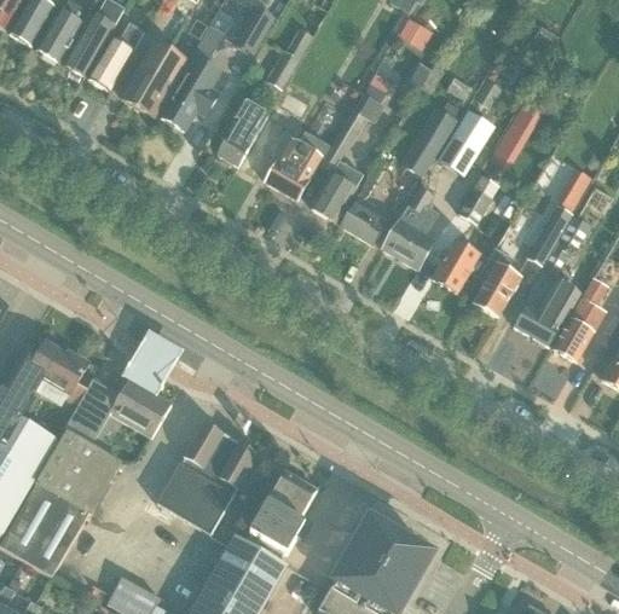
[(0,0),(0,24),(7,29),(23,0),(0,0)]
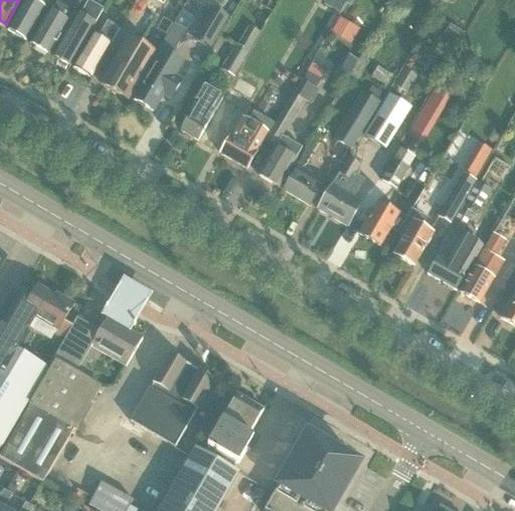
[(27,37),(46,4),(48,0),(25,0),(9,26),(27,37)]
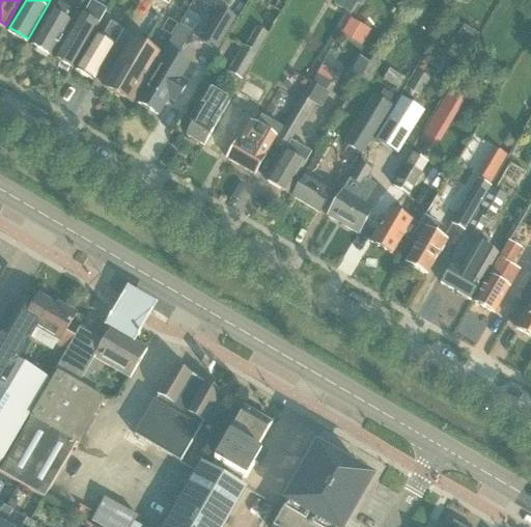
[(52,52),(73,19),(78,8),(62,0),(59,0),(54,7),(52,6),(32,40),(52,52)]
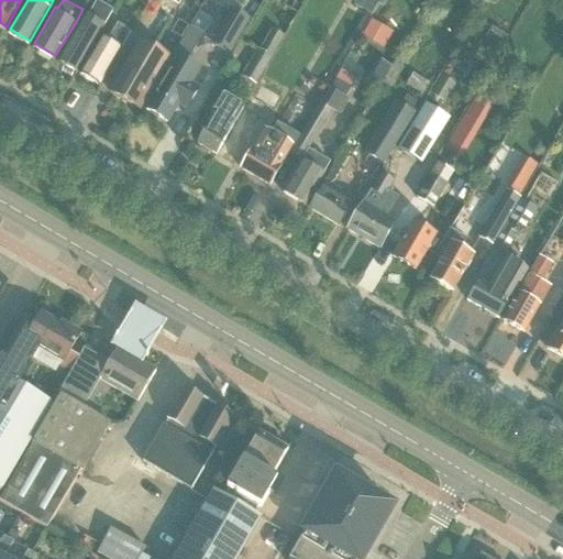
[(78,68),(106,22),(114,7),(103,0),(96,0),(89,12),(79,30),(76,29),(59,57),(78,68)]
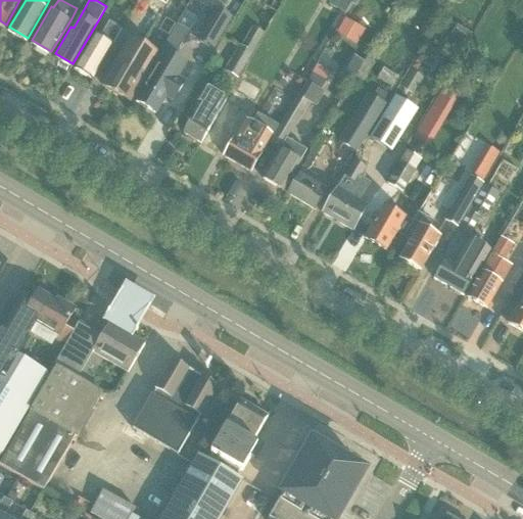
[(221,6),(216,17),(208,13),(193,43),(211,53),(234,13),(221,6)]
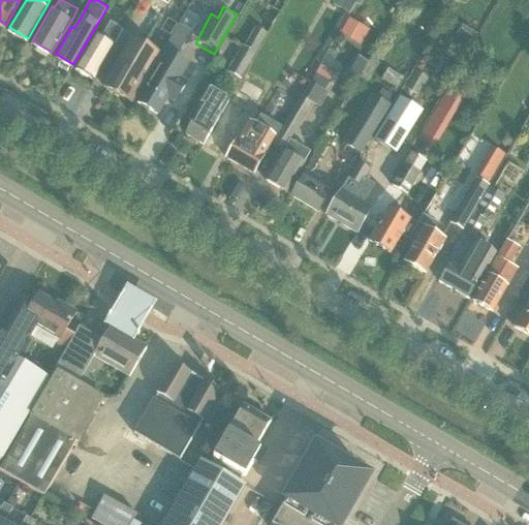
[(168,48),(137,98),(158,111),(168,93),(177,97),(189,78),(183,73),(191,60),(178,53),(185,41),(187,37),(191,29),(199,14),(187,7),(179,22),(165,45),(168,48)]
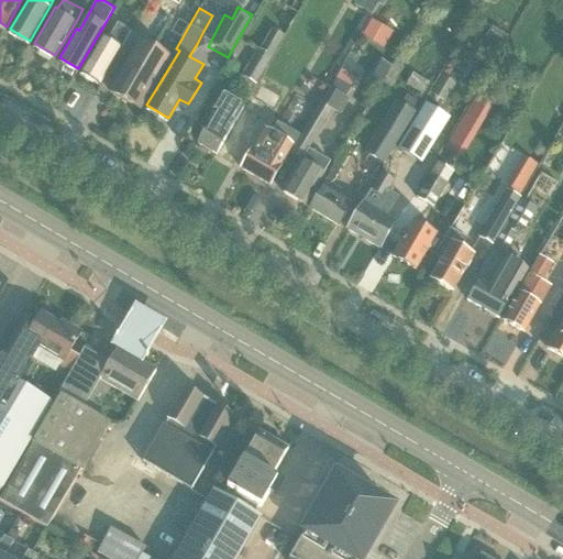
[(374,17),(367,28),(387,40),(394,28),(374,17)]
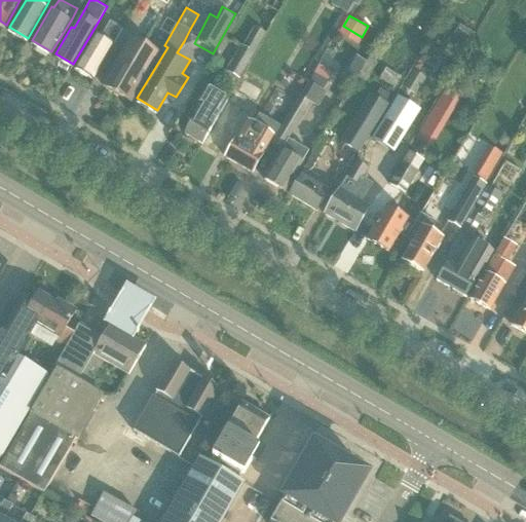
[(94,76),(121,30),(123,26),(111,19),(102,34),(96,31),(76,65),(94,76)]
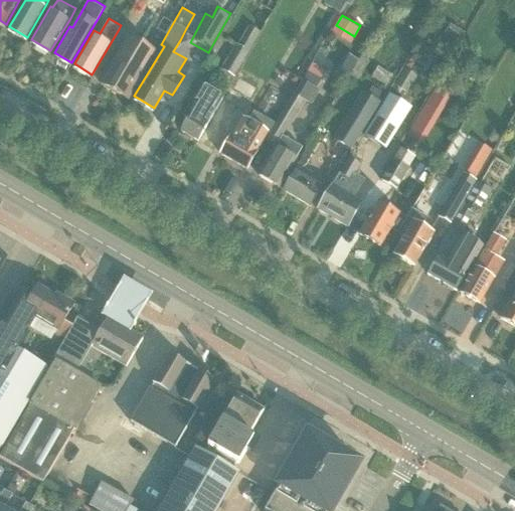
[(145,70),(156,50),(129,35),(118,54),(117,54),(102,81),(129,97),(144,69),(145,70)]
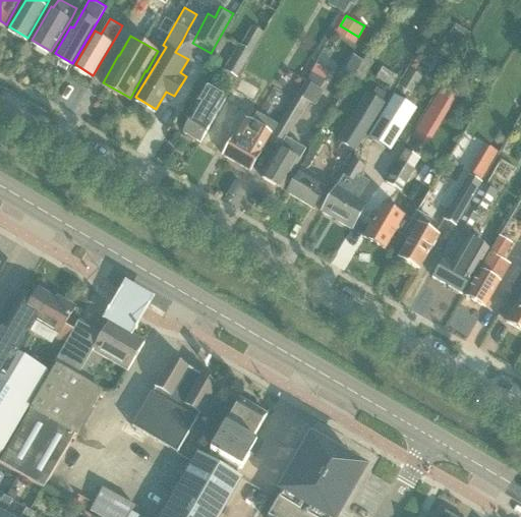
[(240,41),(225,66),(238,74),(253,48),(240,41)]
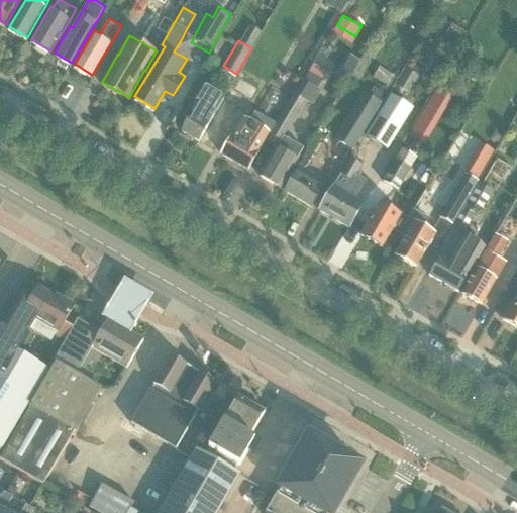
[(372,79),(386,89),(395,73),(381,64),(372,79)]
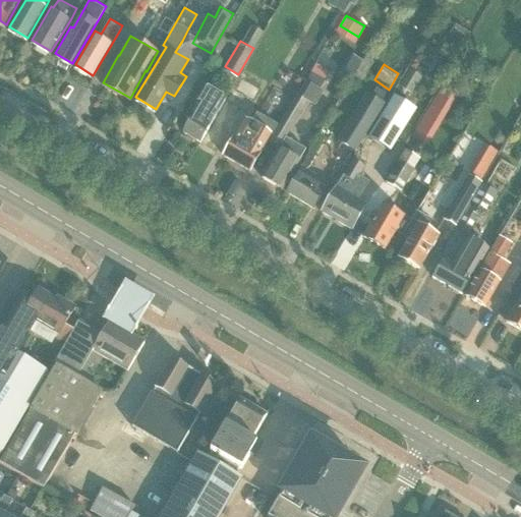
[(356,67),(353,72),(361,77),(364,72),(356,67)]
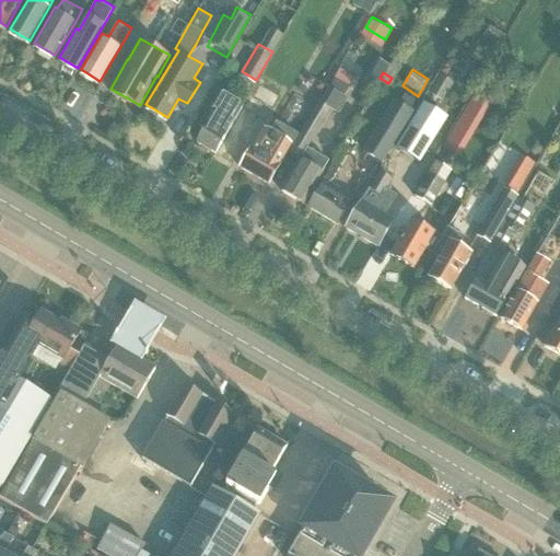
[(443,97),(454,80),(441,72),(430,90),(443,97)]
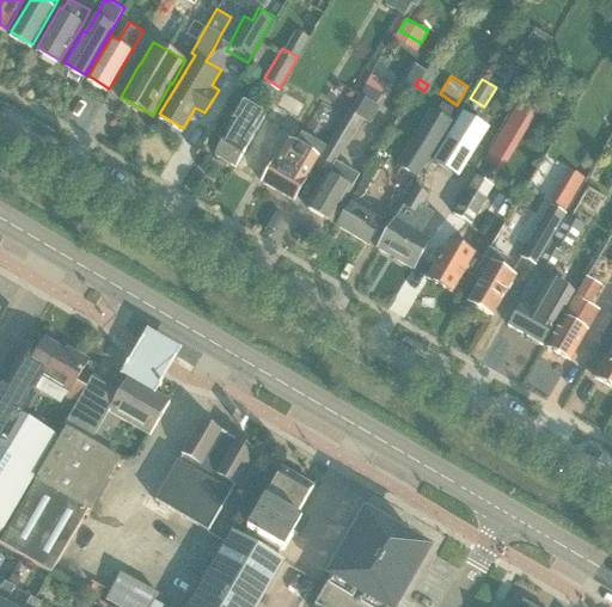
[(360,92),(375,100),(381,91),(366,81),(360,92)]
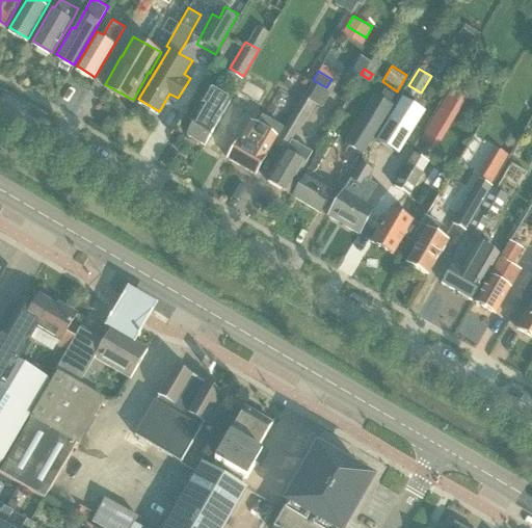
[(318,102),(326,87),(313,80),(304,94),(315,100),(318,102)]
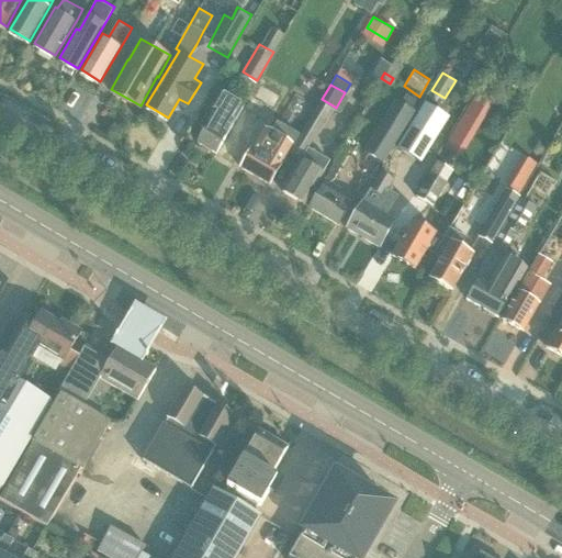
[(216,149),(245,102),(222,88),(202,122),(208,125),(199,138),(216,149)]
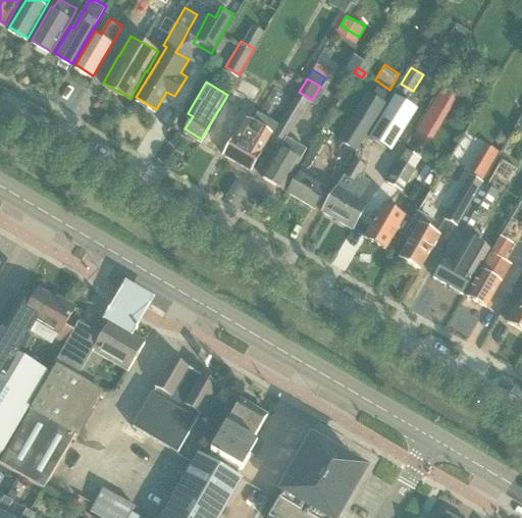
[(367,90),(338,137),(357,148),(385,101),(367,90)]
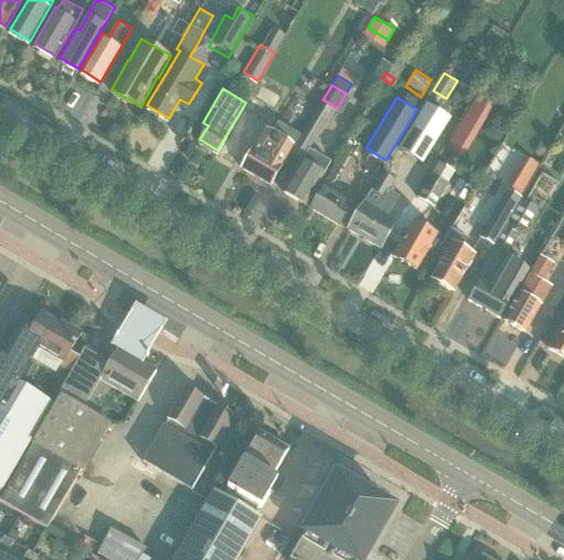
[(304,130),(302,136),(312,142),(327,116),(334,106),(323,99),(320,106),(304,130)]
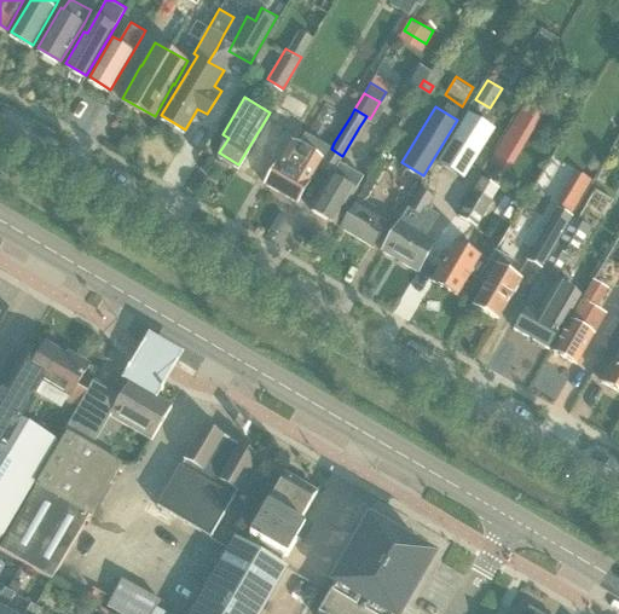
[(493,128),(468,113),(438,160),(463,175),(493,128)]
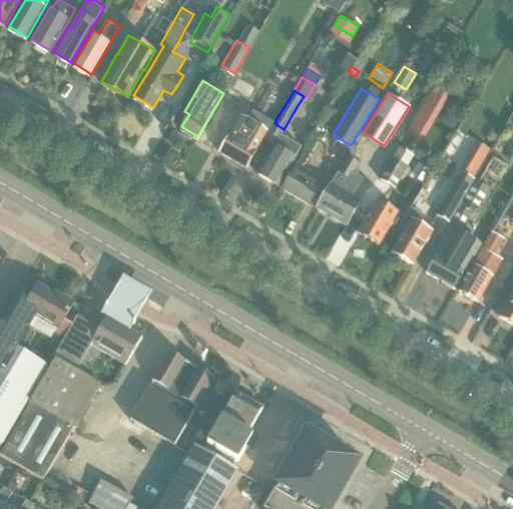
[(427,96),(417,113),(432,122),(442,105),(427,96)]
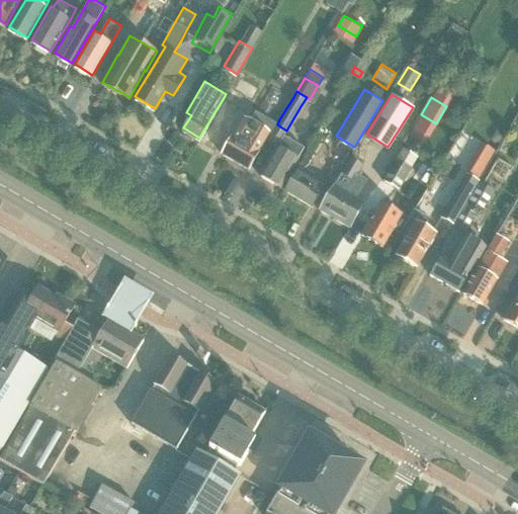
[(233,133),(223,151),(249,167),(260,148),(268,135),(271,130),(276,121),(256,110),(251,118),(245,114),(242,118),(234,133),(233,133)]
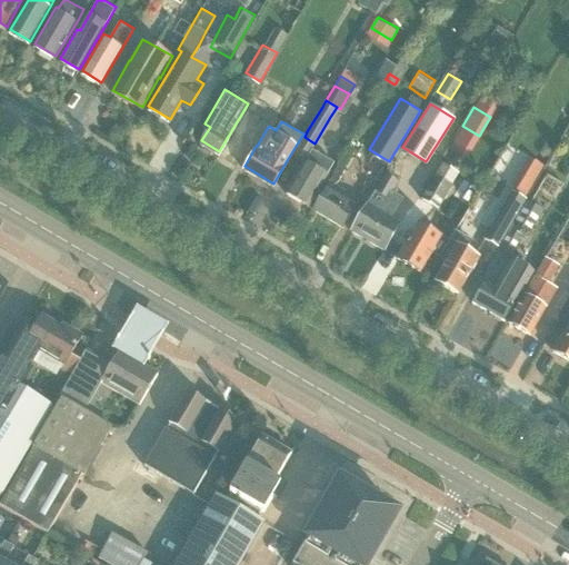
[(306,159),(288,190),(309,202),(328,171),(335,159),(317,148),(317,149),(312,147),(306,159)]
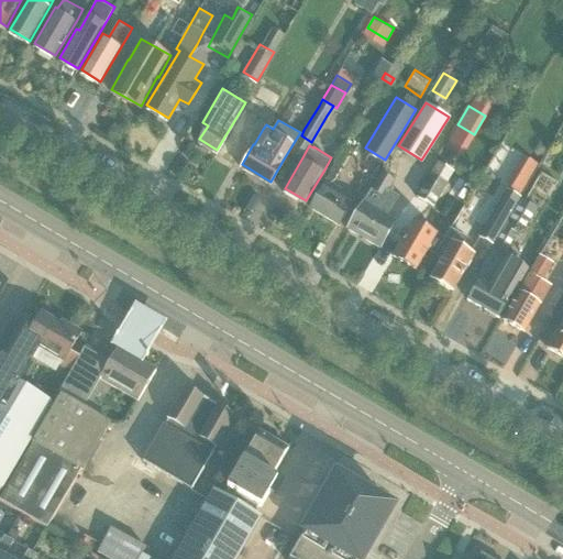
[(559,151),(551,146),(544,159),(551,163),(559,151)]
